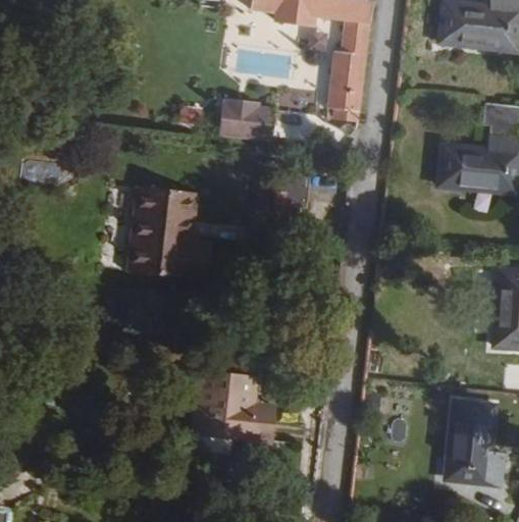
[(361,112),(373,0),(254,0),(253,11),(278,14),(278,21),(315,27),(316,18),(348,22),(344,52),(336,51),(329,109),(361,112)]
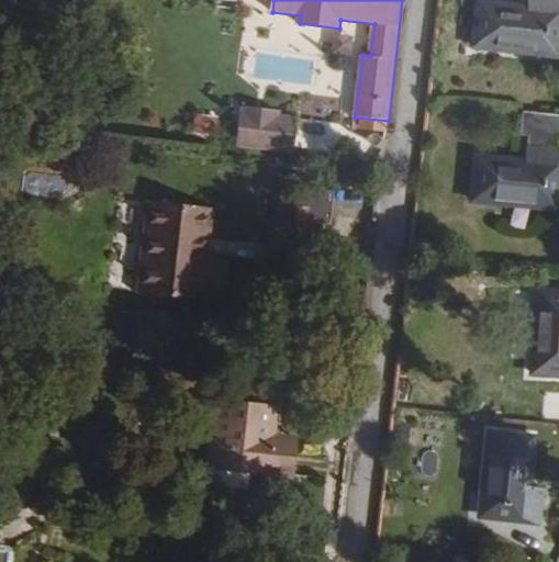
[(482,0),(477,48),(558,58),(558,0),(528,0),(528,6),(482,0)]
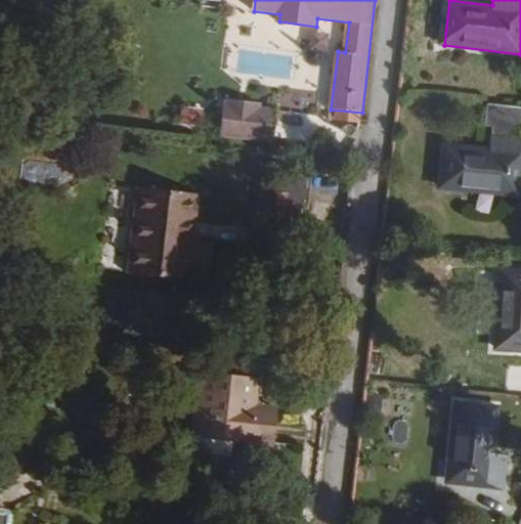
[(221,134),(274,140),(277,110),(259,107),(259,101),(234,98),(233,104),(224,103),(221,134)]
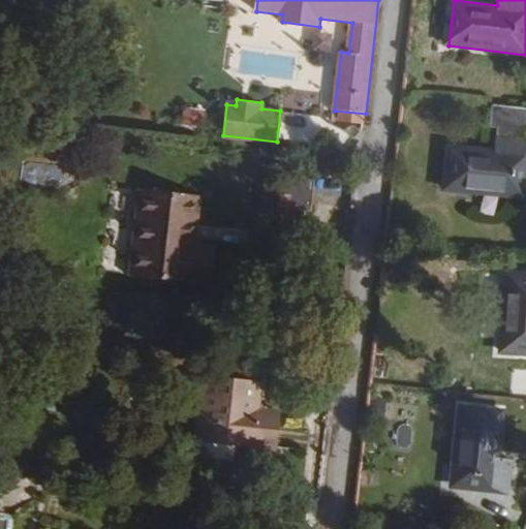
[(496,128),(525,130),(525,107),(494,104),(492,128),(496,128)]
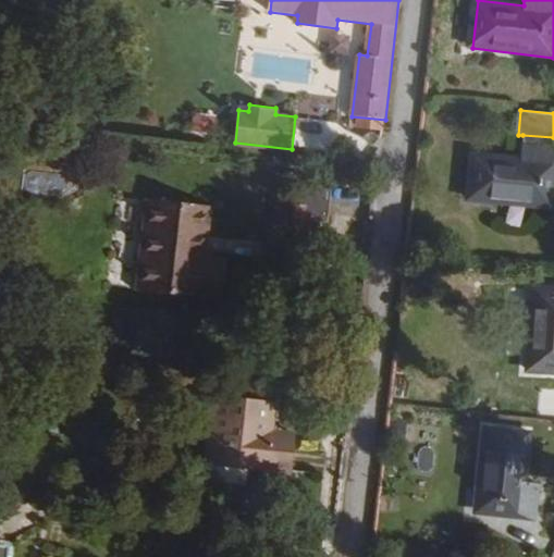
[(384,131),(385,120),(359,118),(358,127),(384,131)]
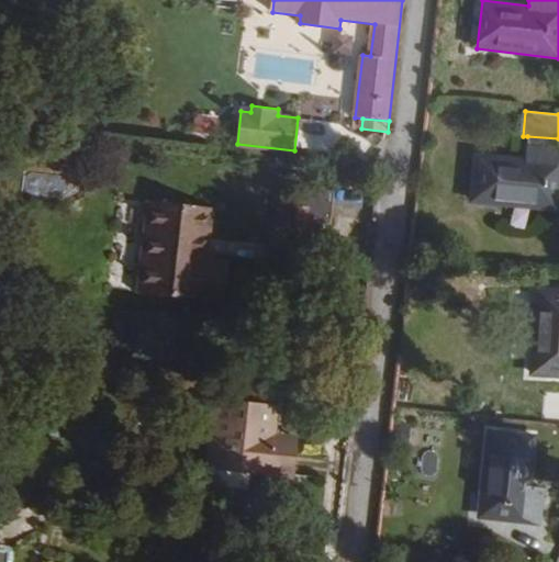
[(526,146),(558,149),(558,138),(527,136),(526,146)]
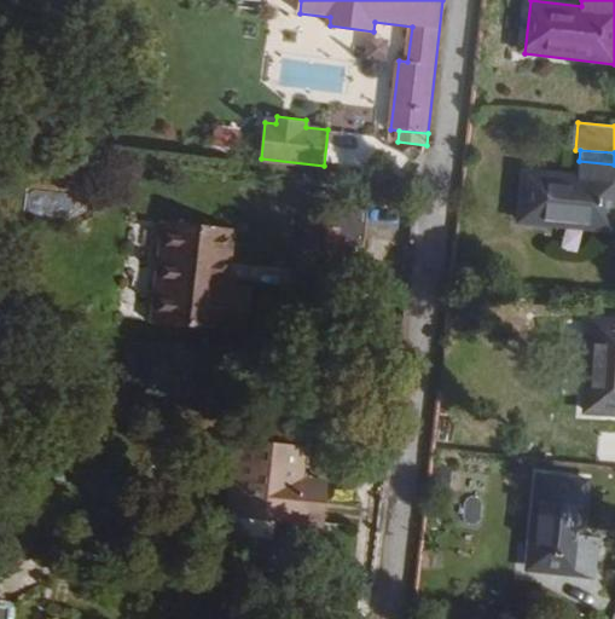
[(527,171),(522,224),(614,232),(614,165),(579,161),(578,174),(527,171)]
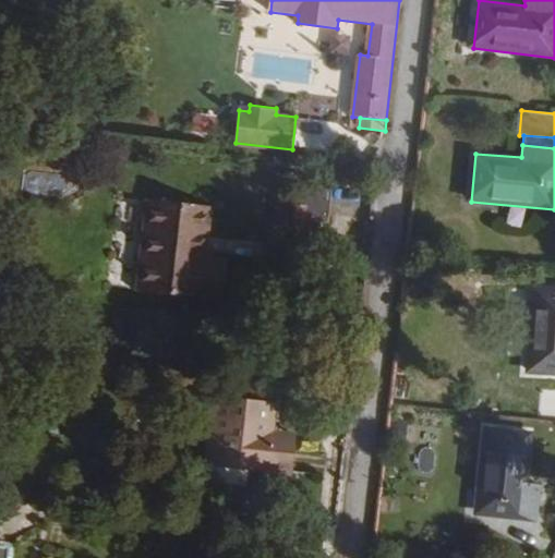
[(332,225),(332,223),(335,189),(301,186),(299,206),(280,205),(277,235),(310,239),(312,221),(332,225)]
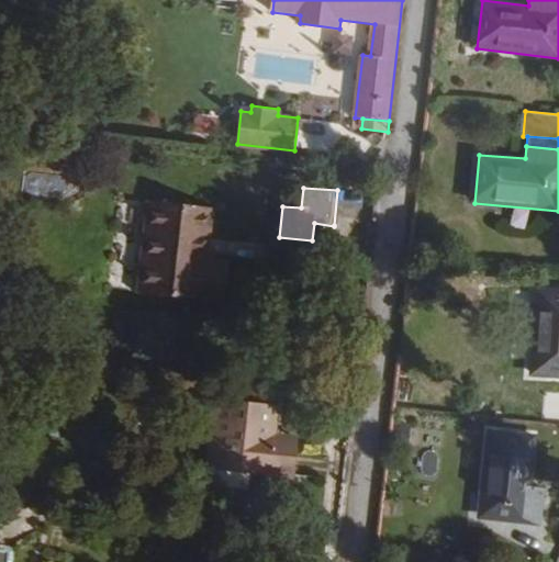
[(210,260),(215,209),(153,202),(143,292),(227,302),(231,263),(210,260)]
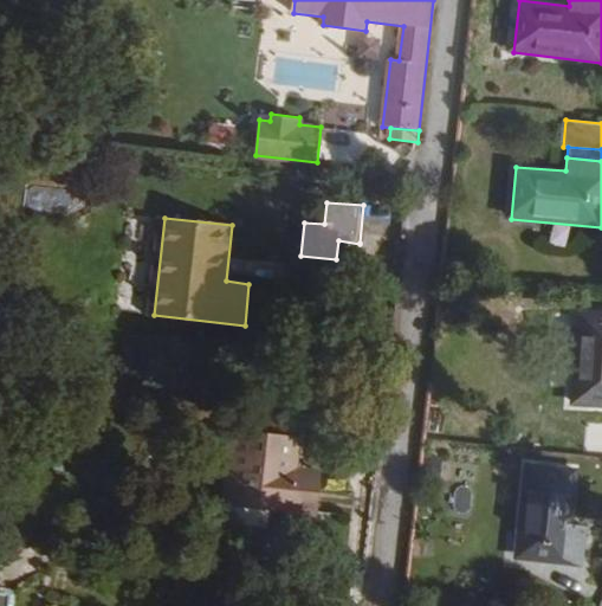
[(601,316),(581,314),(574,405),(601,406),(601,316)]
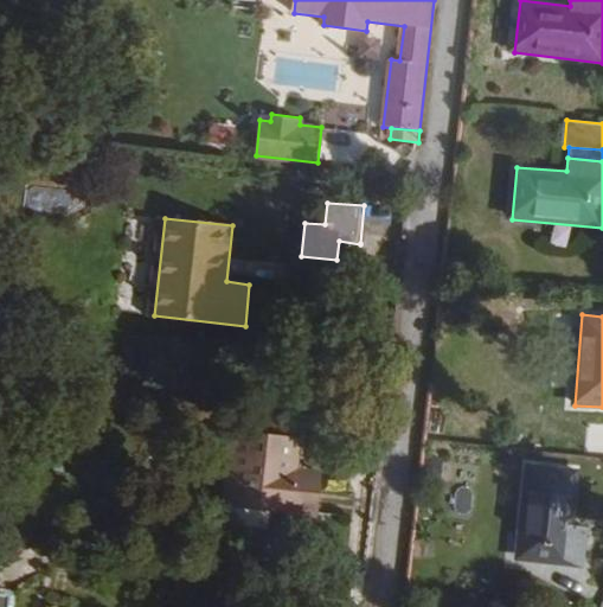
[(244,404),(242,434),(294,440),(297,410),(244,404)]
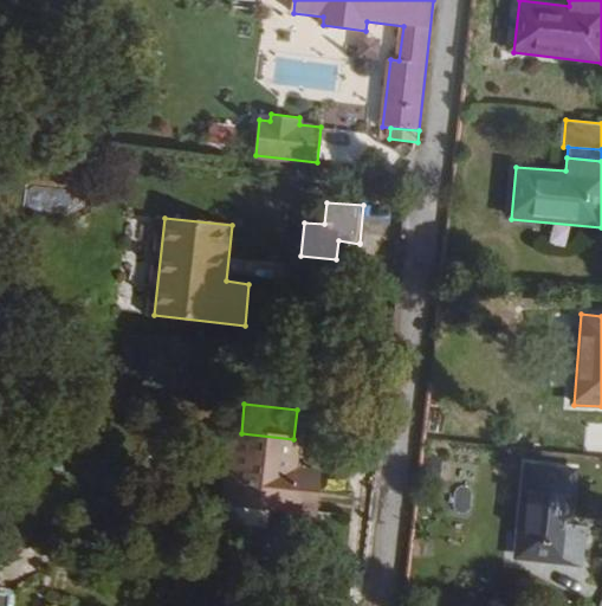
[(241,433),(234,433),(227,504),(315,513),(318,483),(295,481),(296,469),(299,440),(293,439),(241,433)]
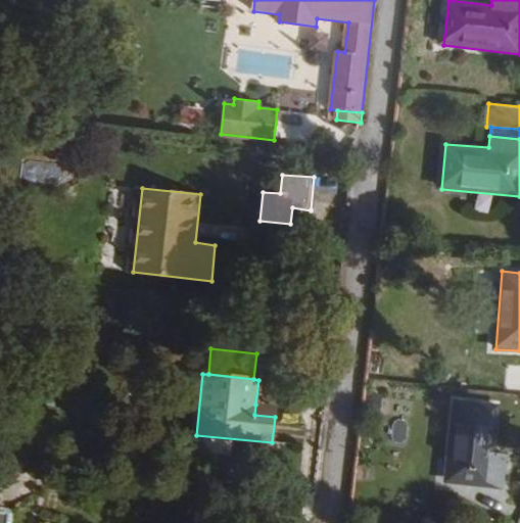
[(502,408),(456,402),(447,480),(504,486),(508,452),(497,450),(502,408)]
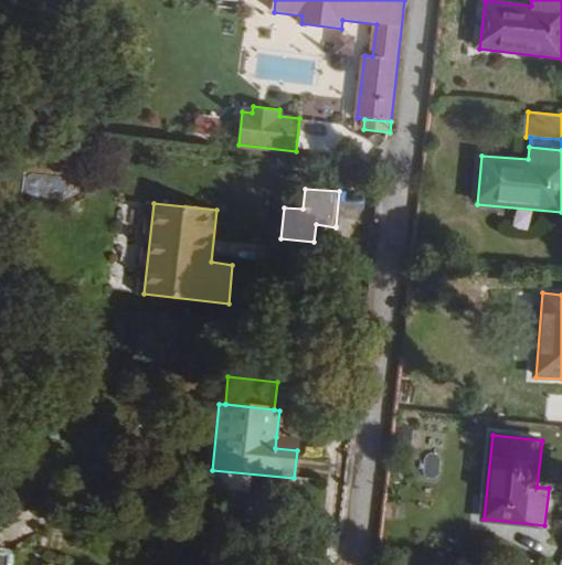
[(275,448),(297,450),(298,438),(276,437),(275,448)]
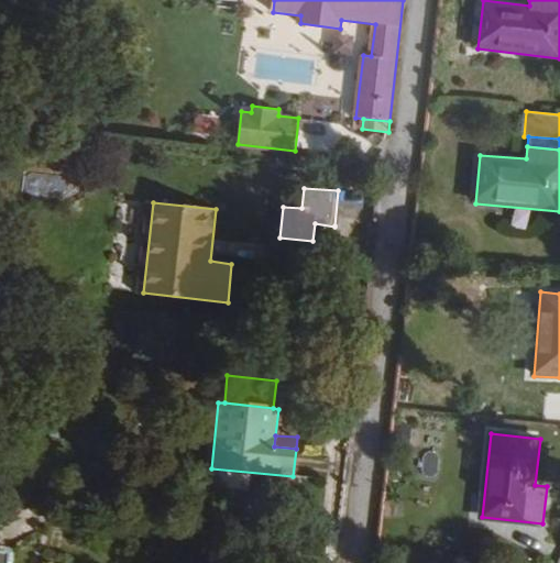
[(15,562),(18,552),(7,551),(4,562),(15,562)]
